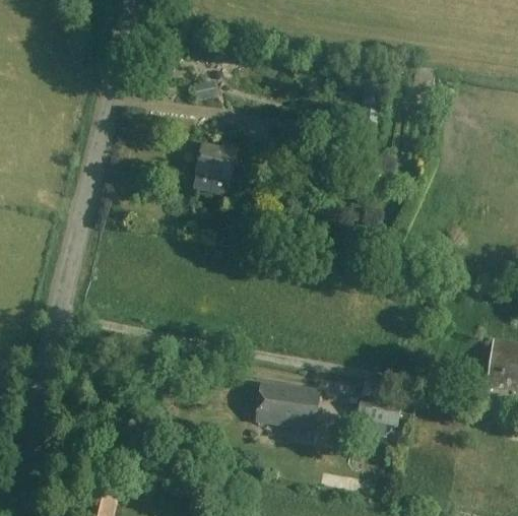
[(192,82),(195,98),(216,93),(212,78),(192,82)]
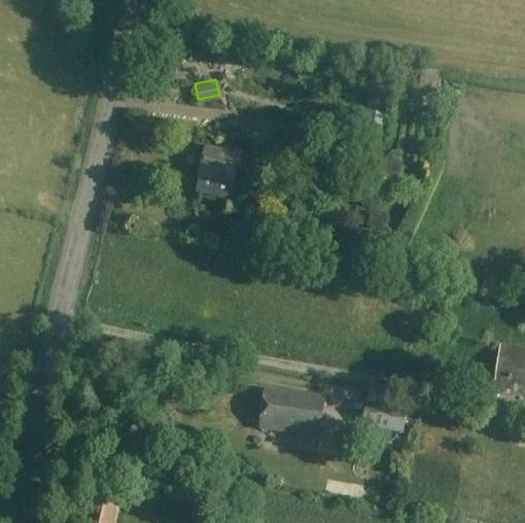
[(382,124),(385,82),(366,81),(362,123),(382,124)]
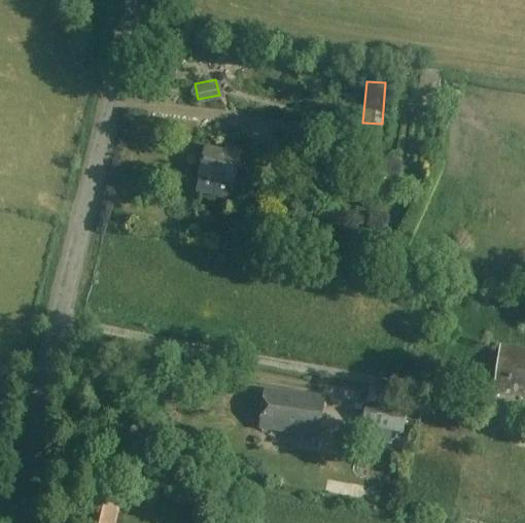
[(240,169),(242,158),(236,157),(238,144),(221,141),(220,147),(203,144),(194,189),(228,196),(234,168),(240,169)]
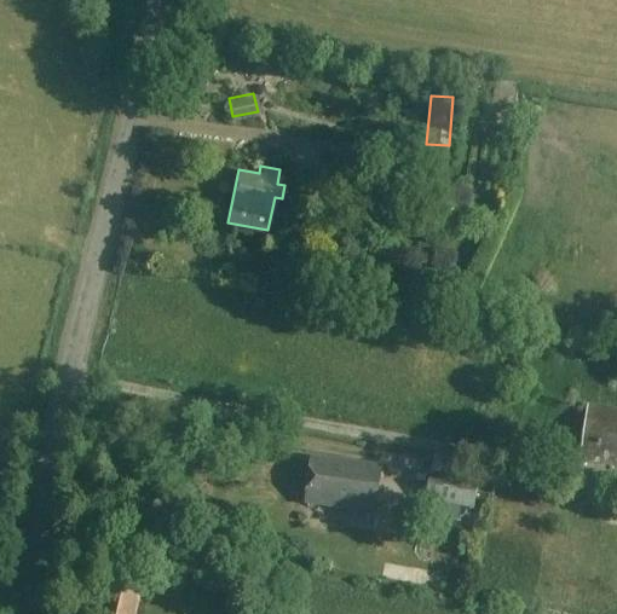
[(616,464),(616,406),(586,403),(578,459),(616,464)]
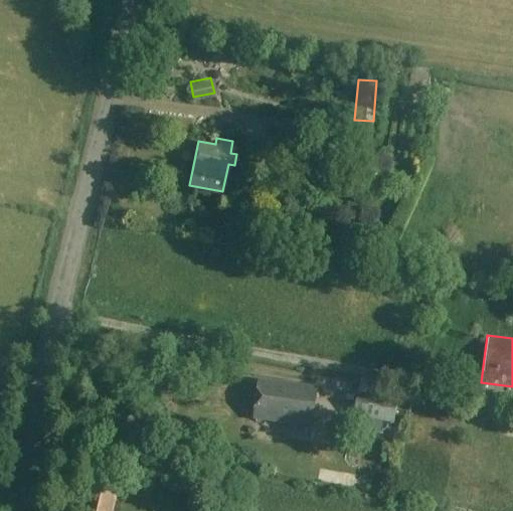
[(398,393),(400,382),(358,375),(351,414),(393,422),(395,407),(408,410),(411,395),(398,393)]
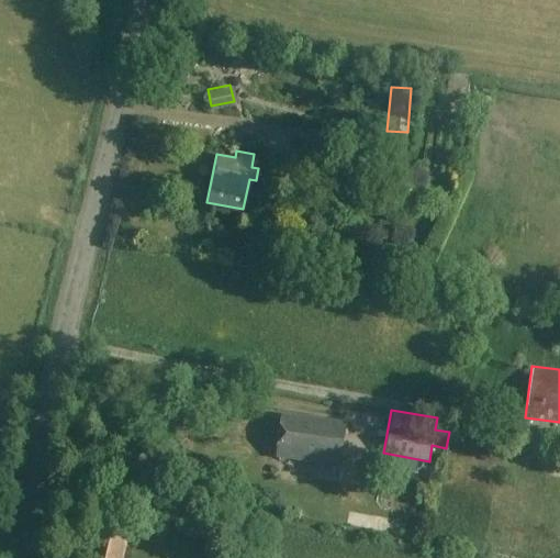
[(339,462),(344,421),(281,413),(277,456),(339,462)]
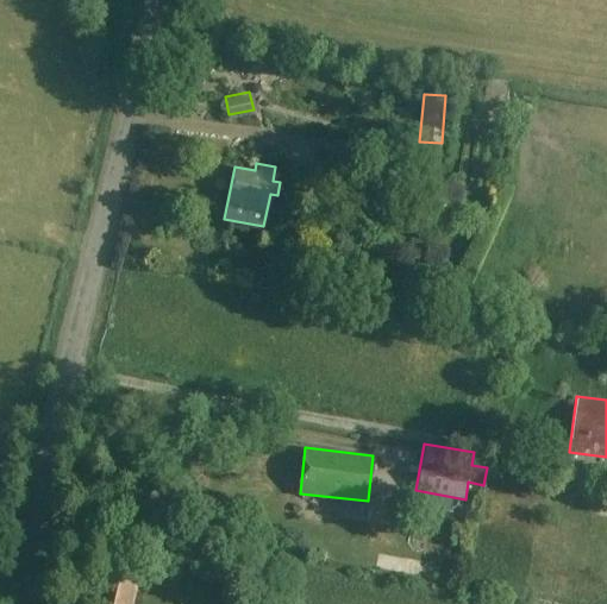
[(463,520),(473,521),(474,513),(465,510),(463,520)]
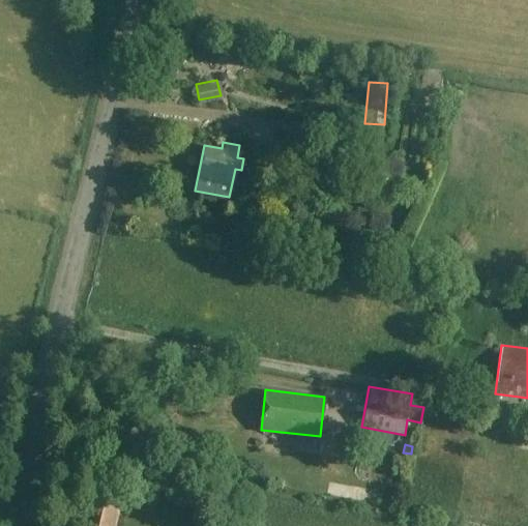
[(113,525),(120,496),(94,491),(86,525),(113,525)]
